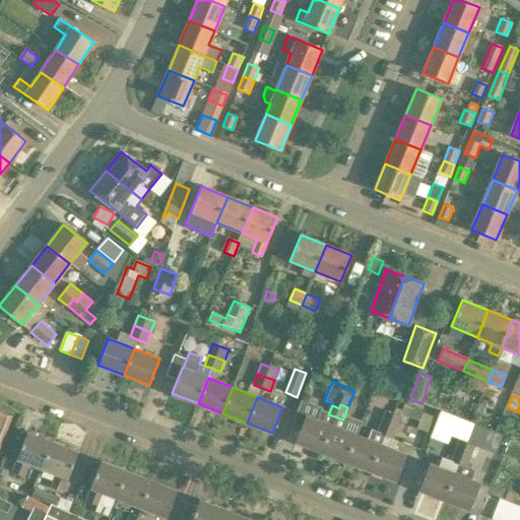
[(423,413),(411,408),(407,416),(418,421),(423,413)]
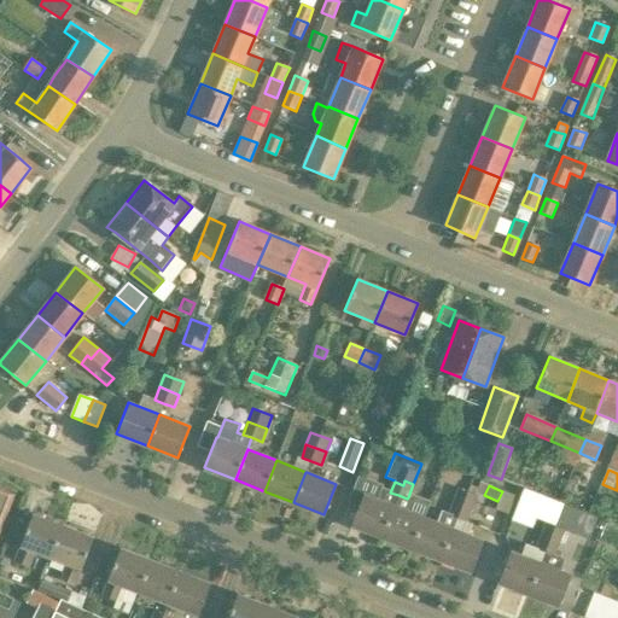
[(0,531),(15,495),(0,488),(0,531)]
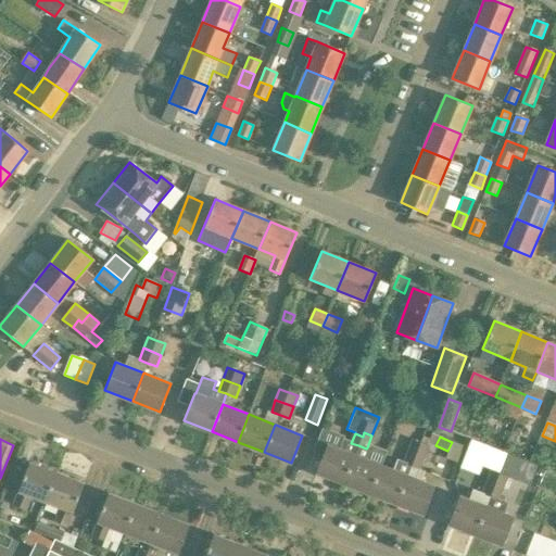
[(327,444),(316,472),(343,483),(358,445),(351,443),(343,440),(340,450),(327,444)]
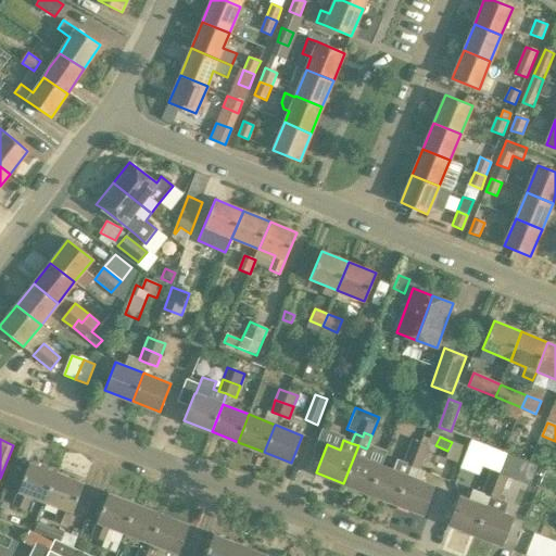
[(413,440),(407,452),(426,458),(430,446),(413,440)]
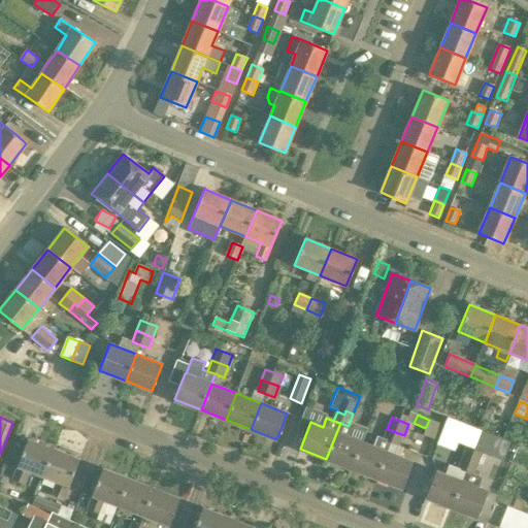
[(464,425),(448,419),(437,443),(454,451),(464,425)]
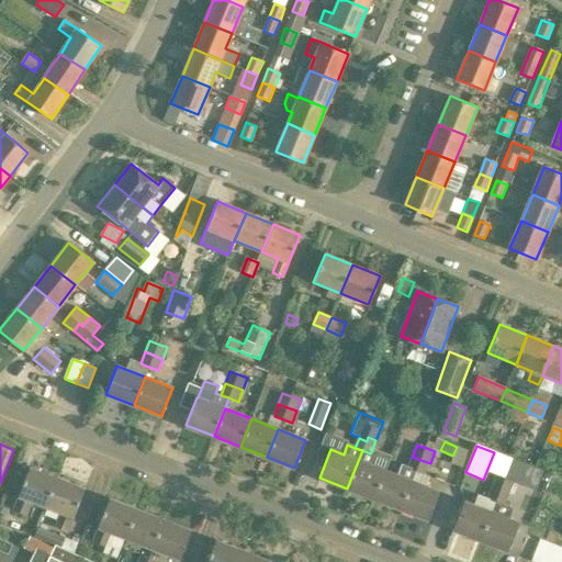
[(362,450),(347,489),(374,498),(384,471),(373,467),(377,456),(370,453),(362,450)]
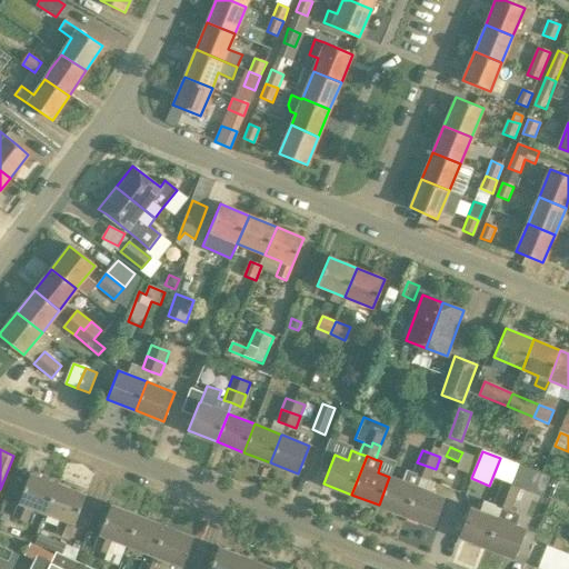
[(417,462),(413,472),(412,475),(420,478),(430,481),(436,469),(417,462)]
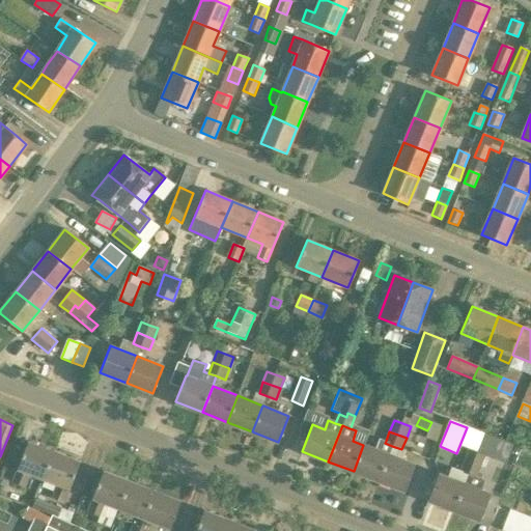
[(513,465),(520,447),(487,435),(481,452),(513,465)]
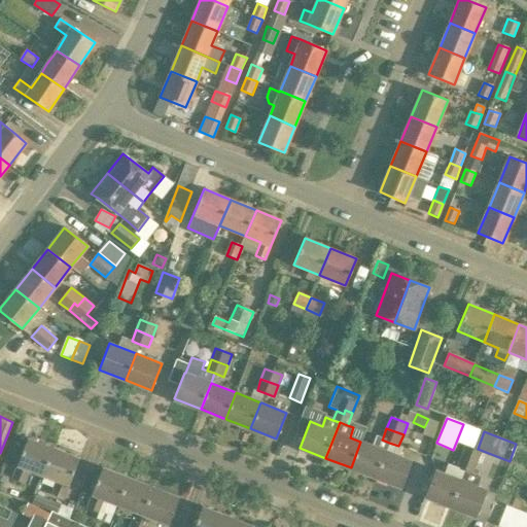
[(360,442),(351,467),(376,478),(386,451),(389,443),(382,440),(383,437),(377,435),(373,446),(360,442)]
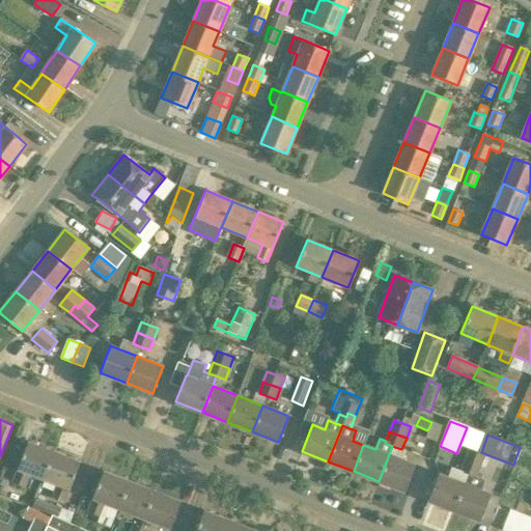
[(24,487),(29,474),(43,479),(54,452),(27,442),(18,469),(11,482),(24,487)]
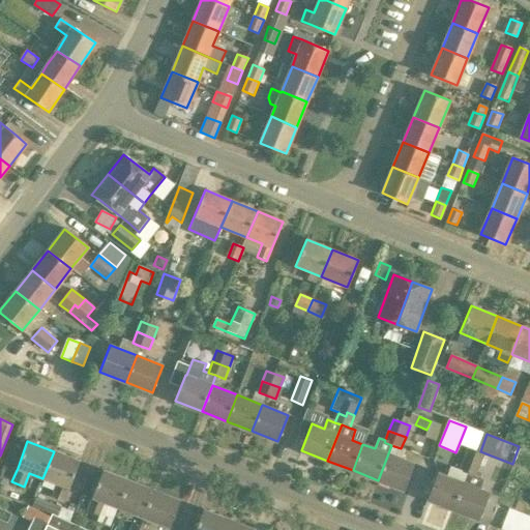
[(388,453),(378,480),(404,491),(414,464),(401,459),(404,450),(401,448),(391,445),(388,453)]
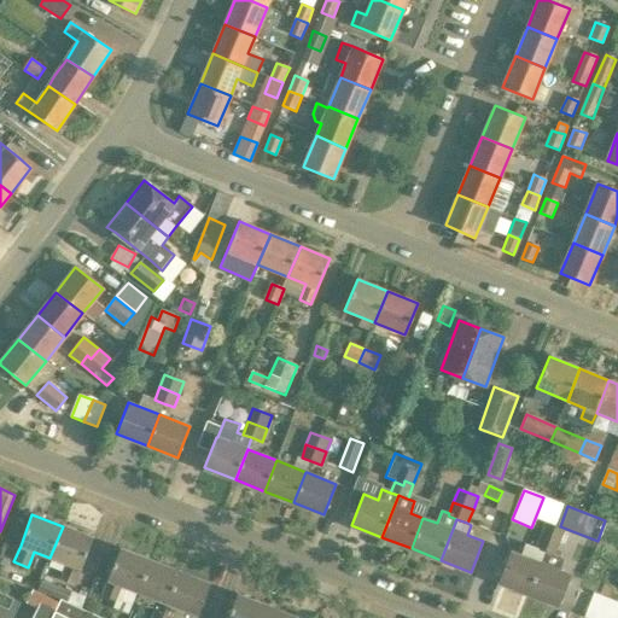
[(541,536),(560,543),(565,530),(546,523),(541,536)]
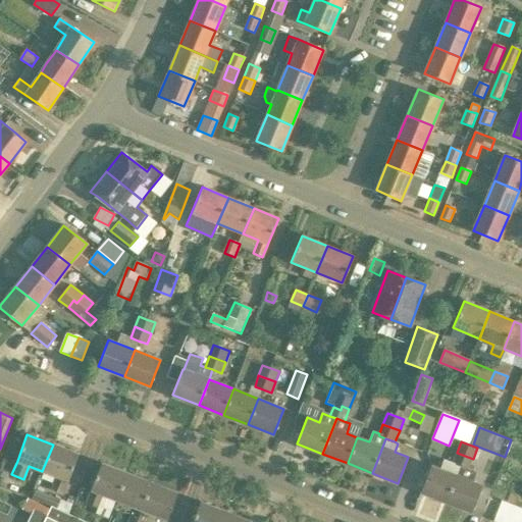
[(67,480),(79,454),(53,445),(42,471),(55,476),(50,489),(62,494),(67,480)]
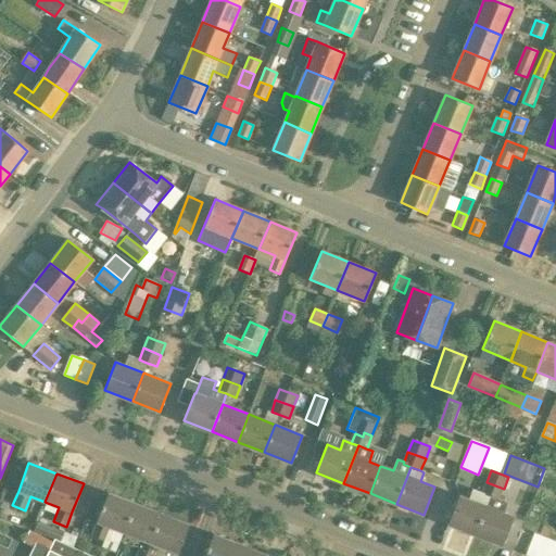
[(504,489),(487,482),(481,493),(490,497),(500,501),(504,489)]
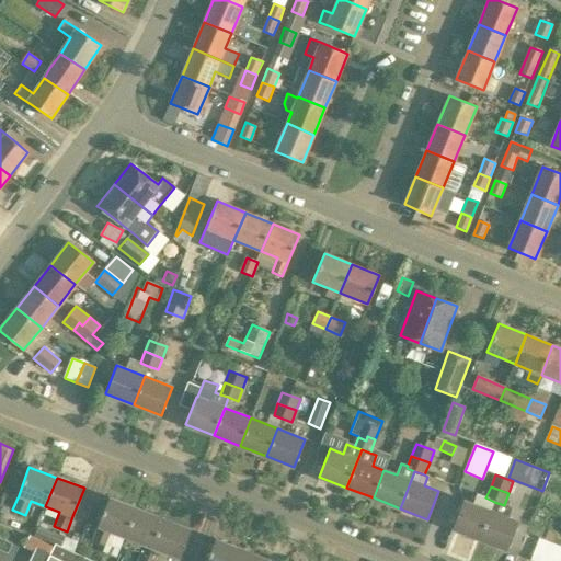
[(464,500),(451,528),(480,539),(491,511),(494,502),(485,497),(477,494),(473,504),(464,500)]
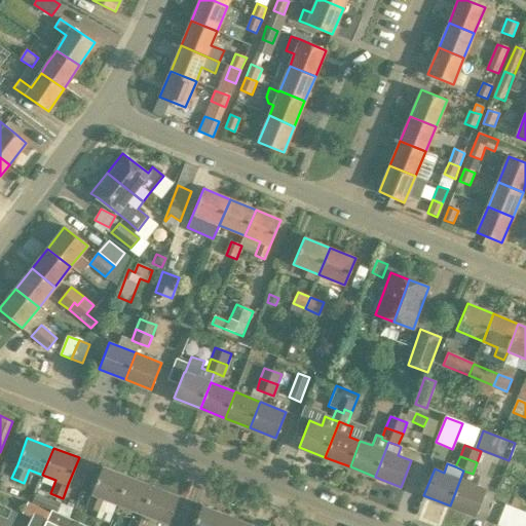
[(99,512),(104,498),(117,503),(127,477),(102,466),(86,506),(99,512)]
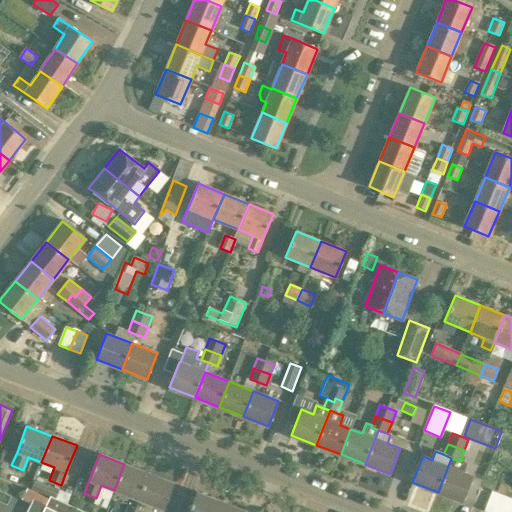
[(448,466),(438,492),(463,502),(473,476),(464,473),(468,464),(460,461),(451,458),(448,466)]
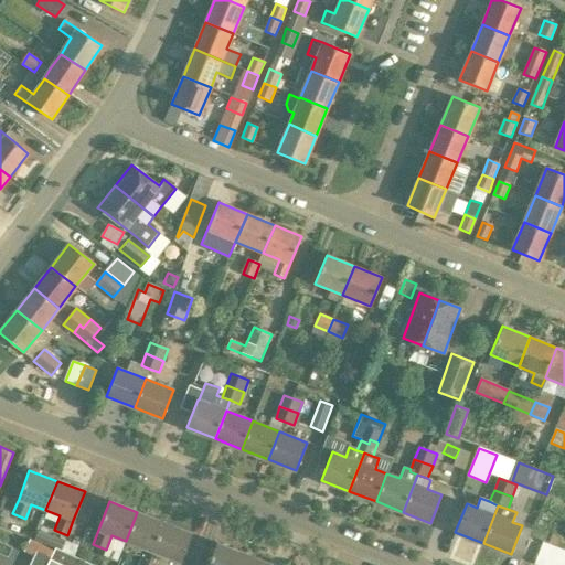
[(142,546),(153,551),(164,523),(137,512),(126,541),(142,546)]
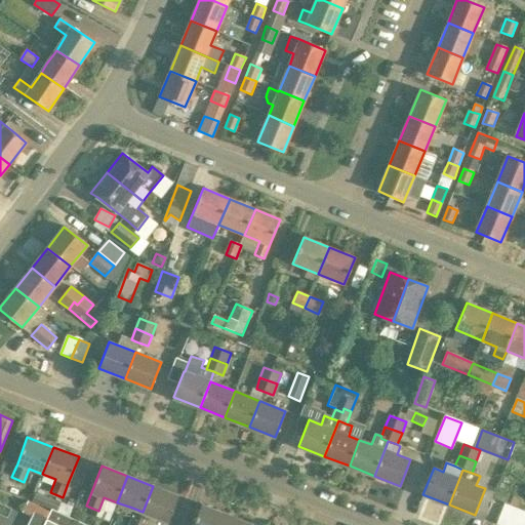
[(178,496),(153,486),(143,512),(168,522),(178,496)]
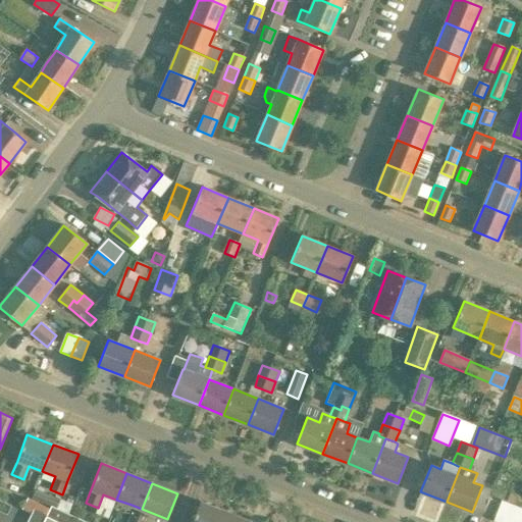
[(33,500),(51,507),(57,510),(61,501),(35,490),(33,500)]
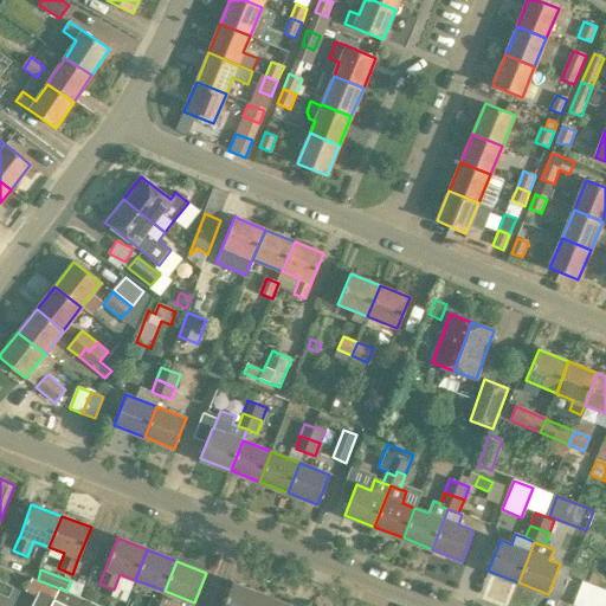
[(26,592),(52,605),(58,592),(32,580),(26,592)]
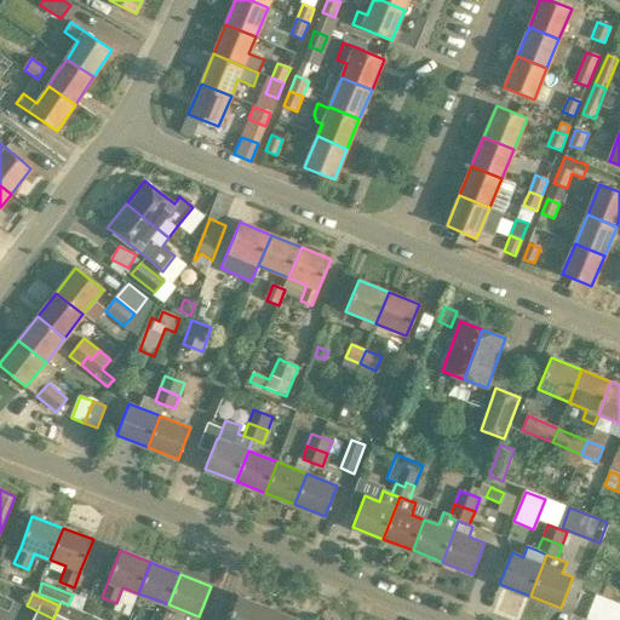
[(73,593),(73,595),(68,606),(81,612),(86,598),(73,593)]
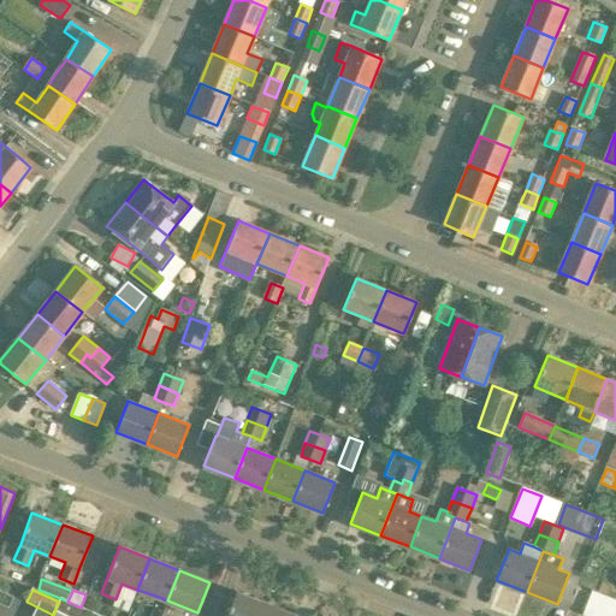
[(261,615),(266,604),(236,592),(226,615),(261,615)]
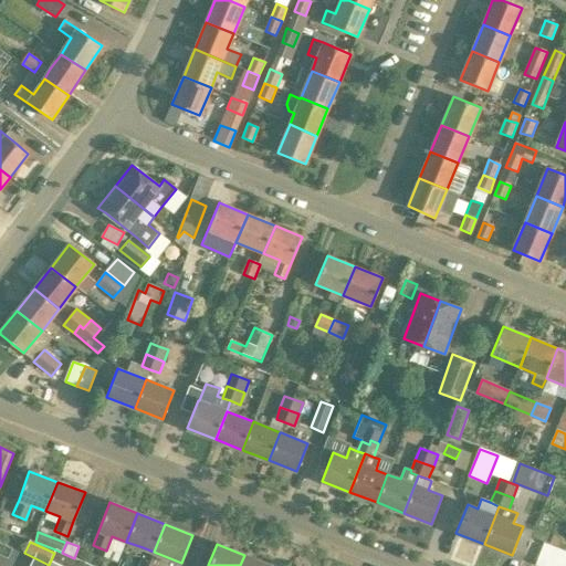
[(545,545),(537,565),(540,565),(548,565),(555,548),(545,545)]
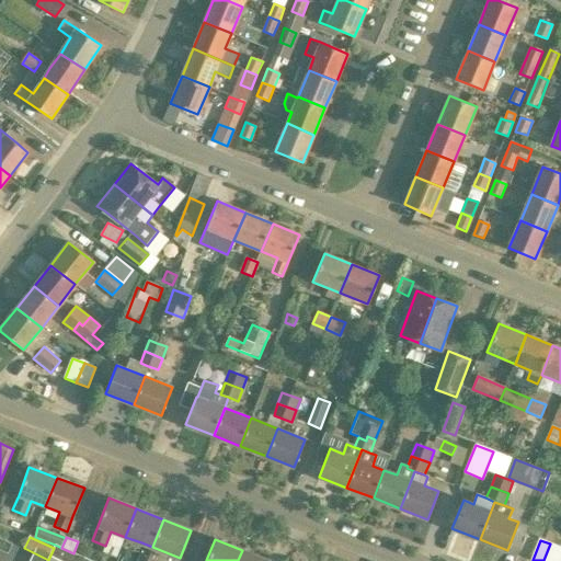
[(550,544),(544,560),(556,560),(560,548),(556,547),(550,544)]
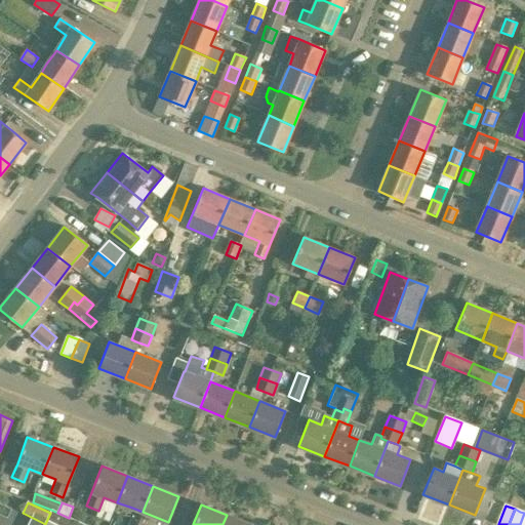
[(51,510),(50,513),(45,524),(44,524),(85,524),(69,518),(57,513),(51,510)]
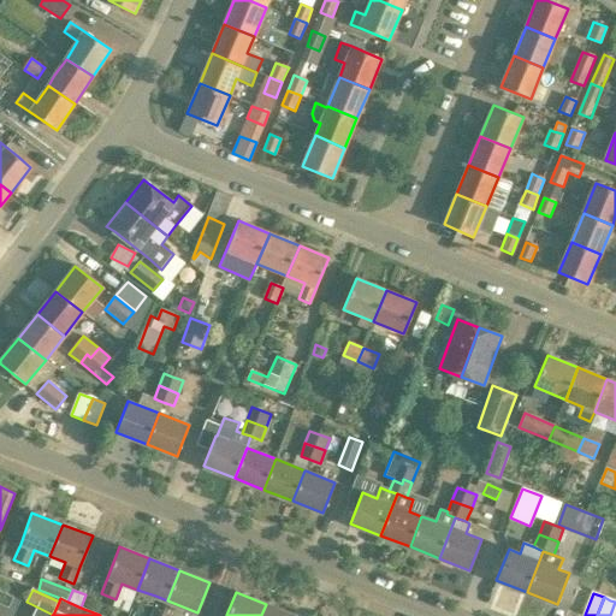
[(296,615),(266,604),(261,615),(296,615)]
